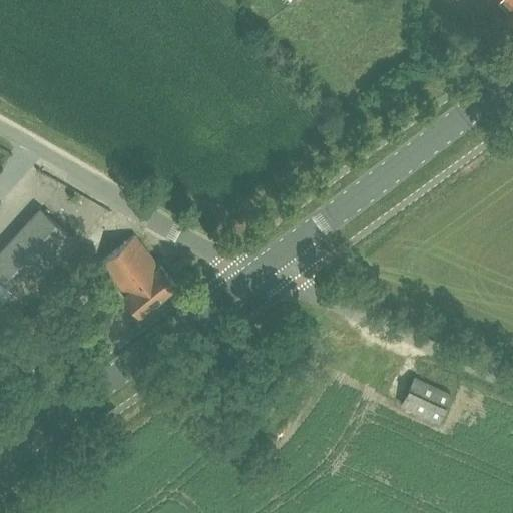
[(512,0),(501,0),(500,1),(511,14),(505,19),(512,28),(512,0)]
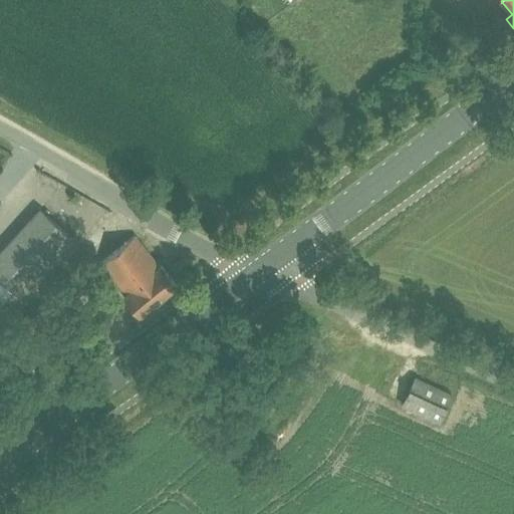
[(73,241),(40,209),(0,251),(0,276),(21,297),(73,241)]
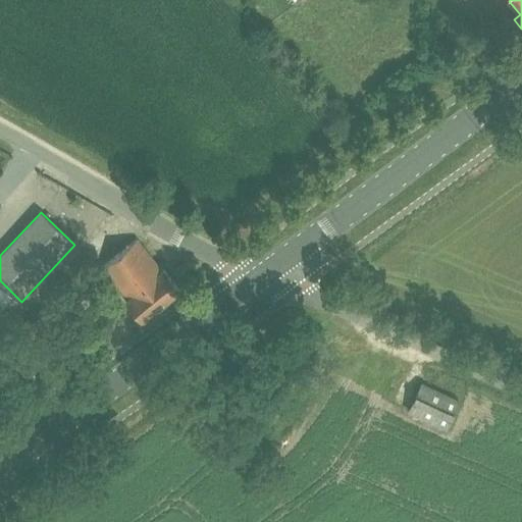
[(129,327),(185,288),(143,231),(107,258),(131,291),(112,304),(129,327)]
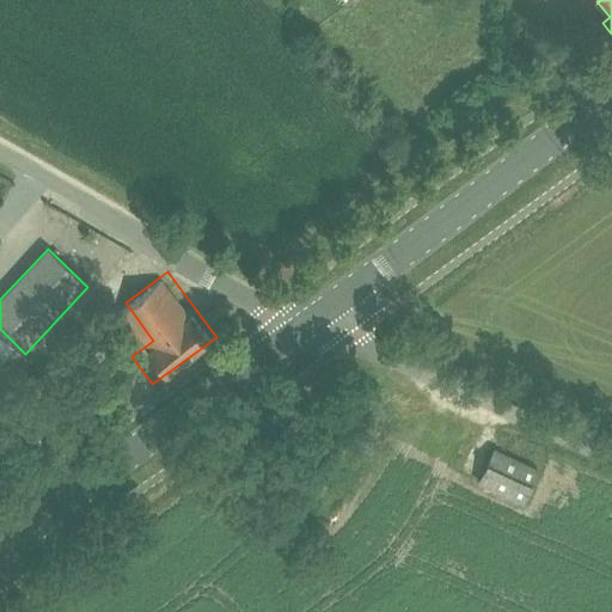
[(355,403),(350,409),(360,417),(365,411),(355,403)]
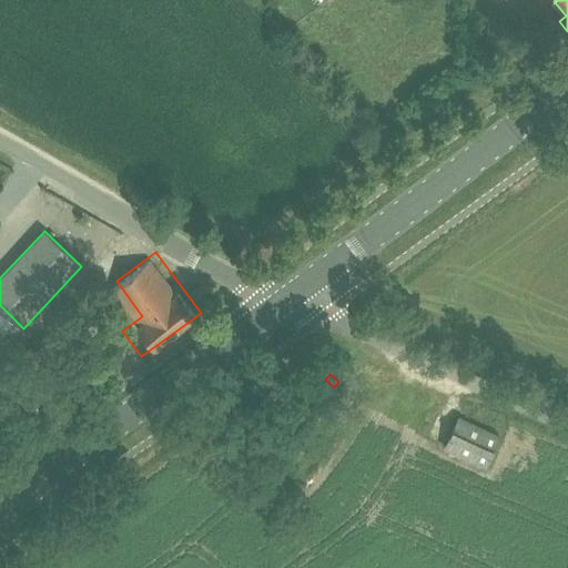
[(499,436),(459,417),(445,447),(485,466),(499,436)]
